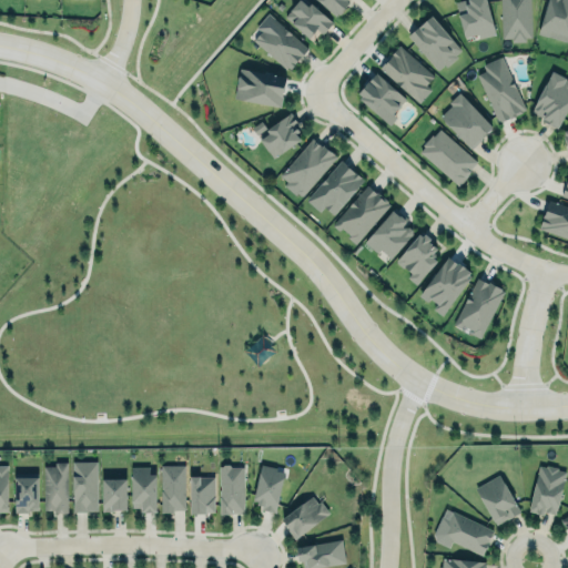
[(284,16),(296,0),(307,0),(333,22),(323,33),(320,31),(312,40),(284,16)]
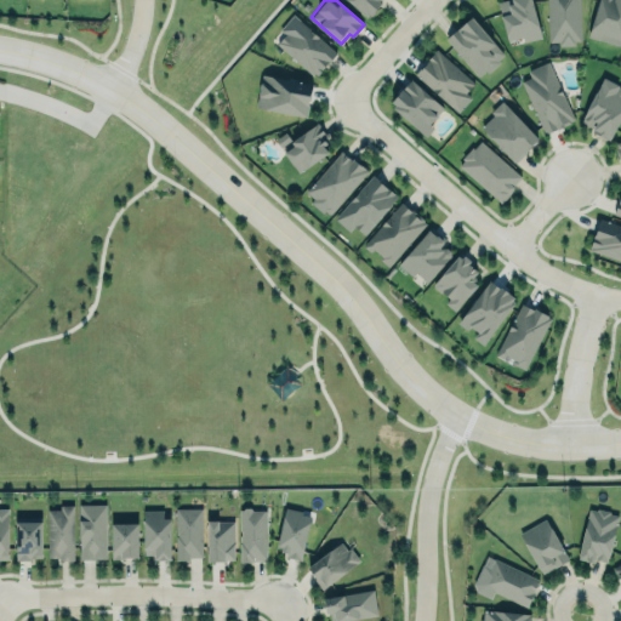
[(347,0),(354,6),(355,6),(366,17),(369,13),(370,15),(374,11),(374,10),(381,3),(379,0),(347,0)]
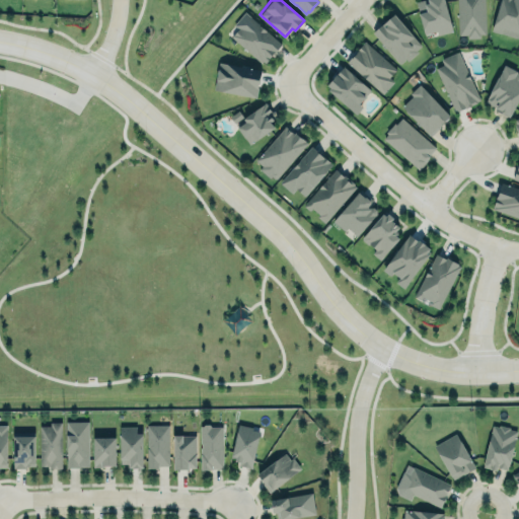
[(416,1),(419,0),(444,0),(452,30),(437,34),(436,31),(424,33),(416,1)]
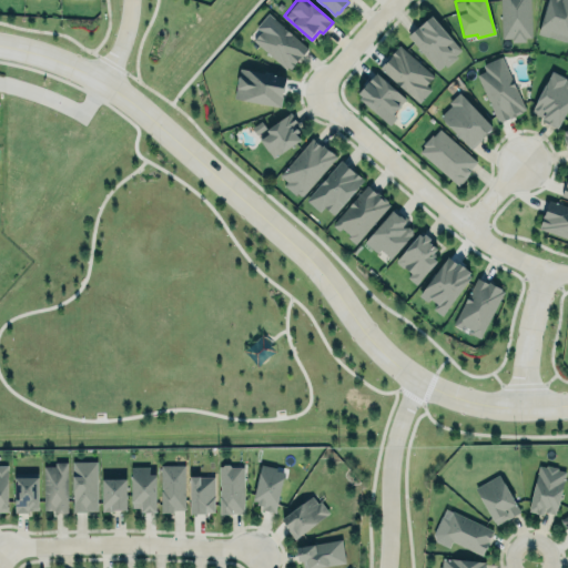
[(500,0),(529,0),(530,37),(525,37),(525,40),(513,41),(513,37),(501,37),(500,0)]
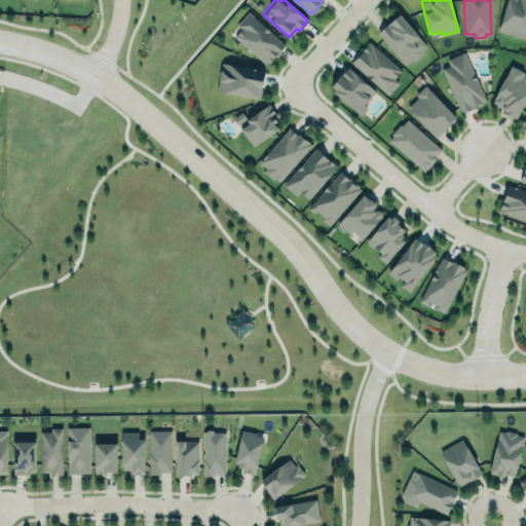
[(525,0),(505,0),(498,32),(525,38),(525,0)]
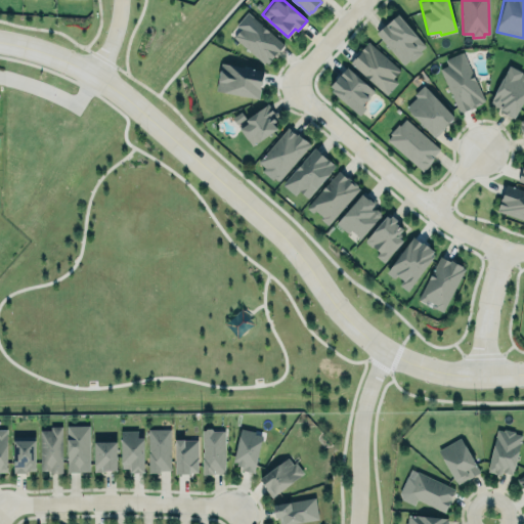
[(228,34),(263,66),(284,42),(246,6),(239,12),(231,20),(228,34)]
